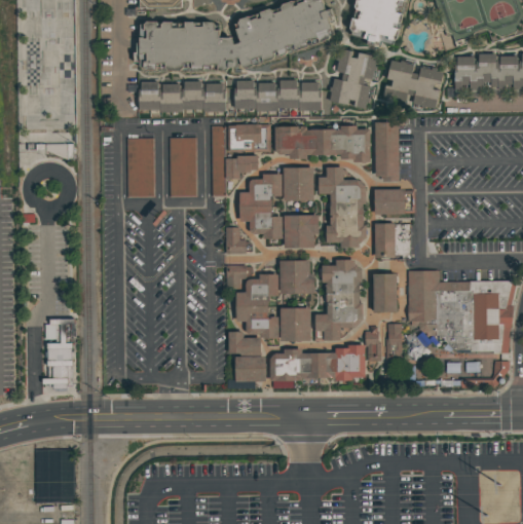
[(221,37),(238,35),(234,22),(302,0),(324,0),(336,40),(249,68),(222,70),(139,71),(139,23),(221,22),(221,37)]
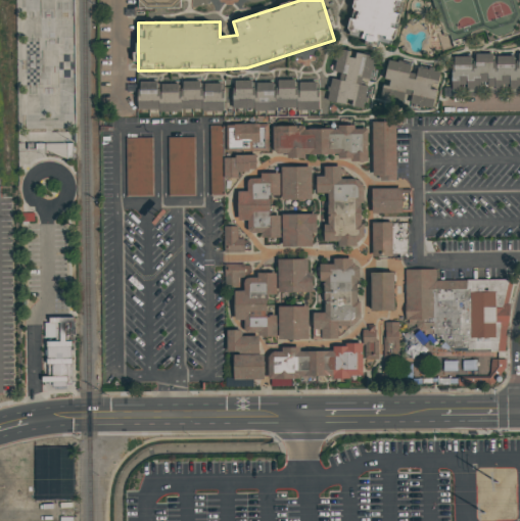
[(347,32),(356,0),(408,0),(396,45),(347,32)]
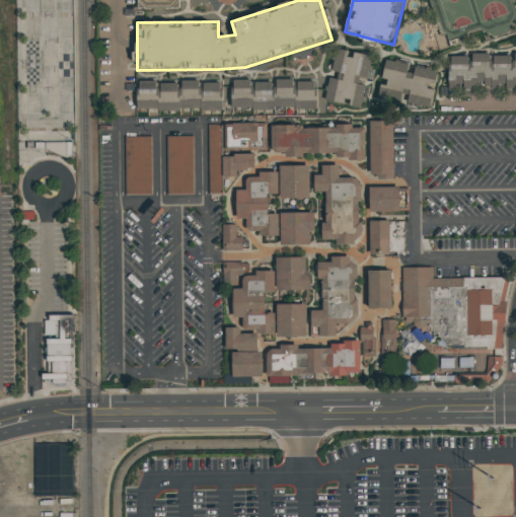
[(337,47),(375,56),(364,107),(324,98),(337,47)]
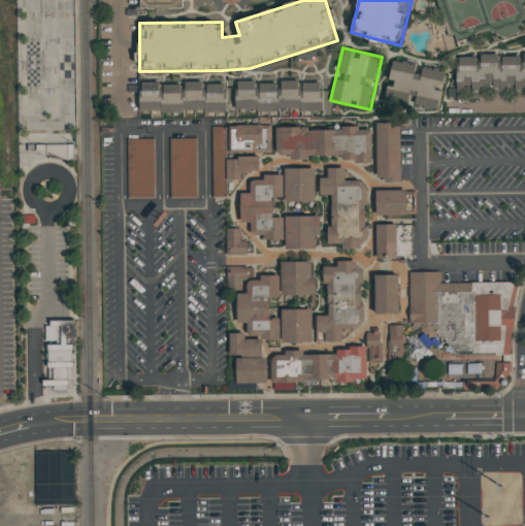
[(456,56),(524,55),(524,92),(456,93),(456,56)]
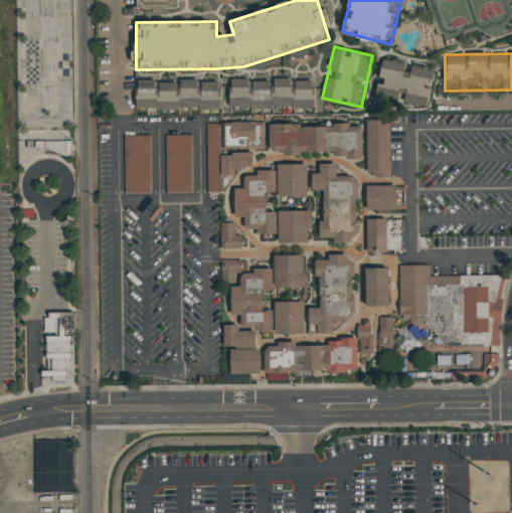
[(435,70),(425,108),(376,95),(385,58),(435,70)]
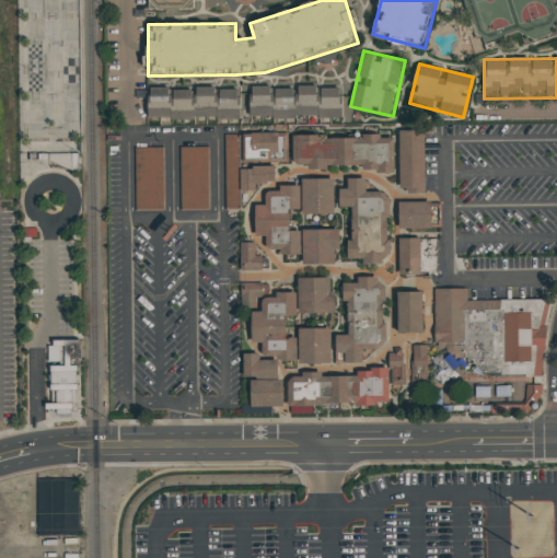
[(253,86),(343,85),(343,118),(253,119),(253,86)]
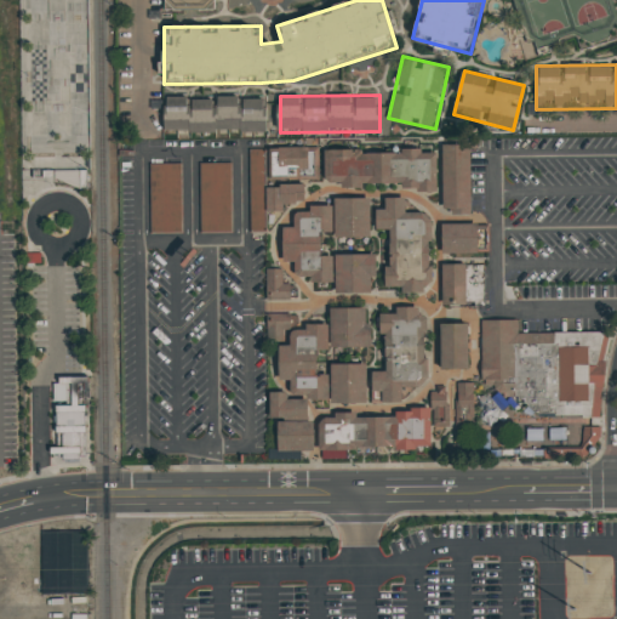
[(163,97),(266,97),(266,132),(163,132),(163,97)]
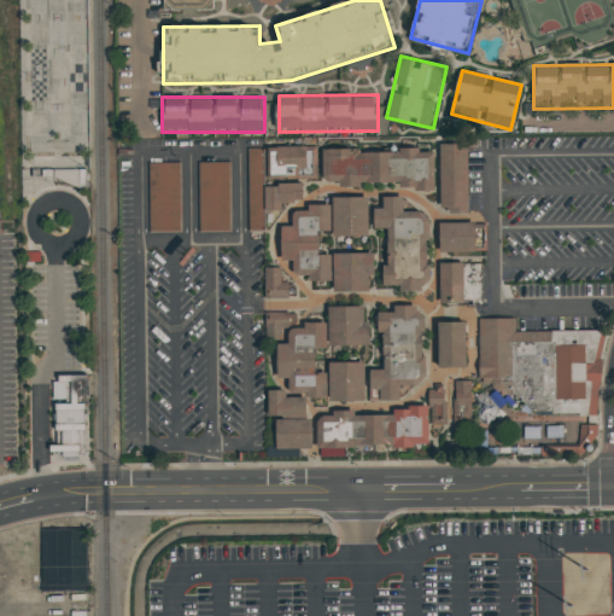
[(438,143),(466,143),(467,211),(439,213),(438,143)]
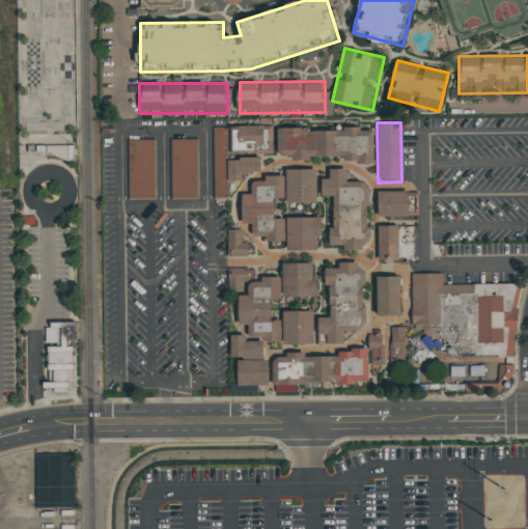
[(272,126),(273,154),(228,154),(228,127),(272,126)]
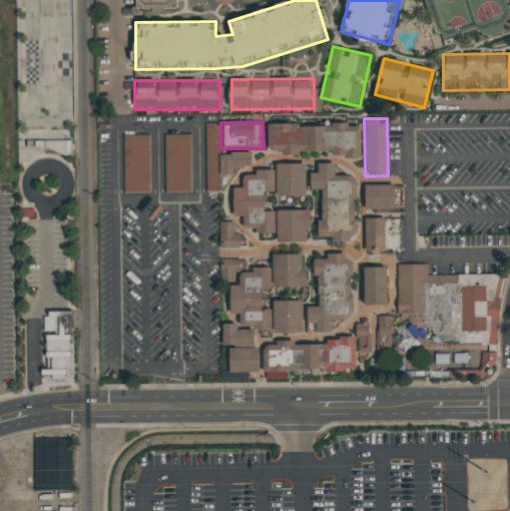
[(204,122),(218,122),(219,189),(205,189),(204,122)]
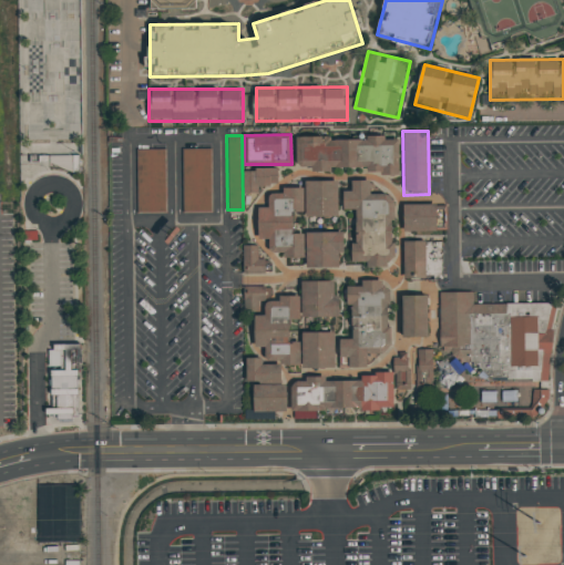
[(398,135),(398,166),(297,168),(297,136),(398,135)]
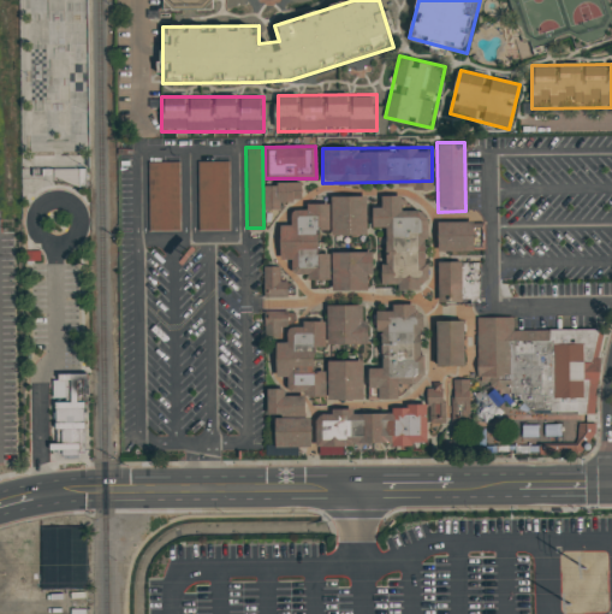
[(143,163),(176,161),(177,231),(144,231),(143,163)]
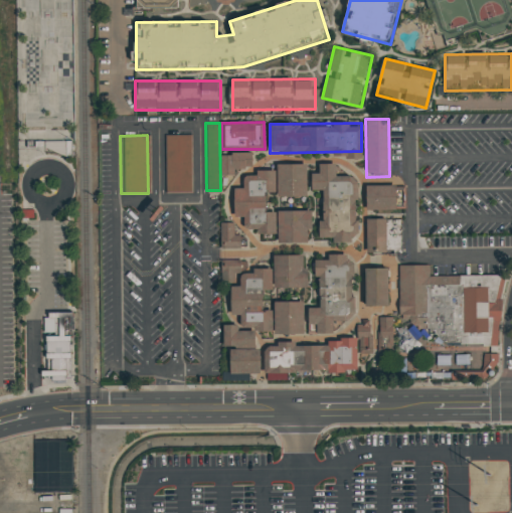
[(162,136),(189,135),(190,193),(163,194),(162,136)]
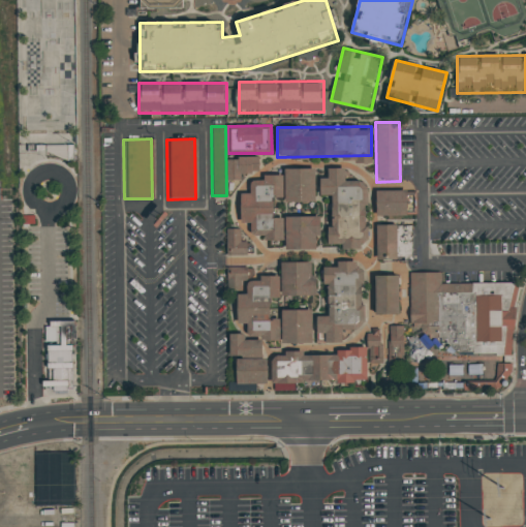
[(226,159),(239,159),(239,156),(259,156),(259,172),(241,172),(241,179),(226,179),(226,159)]
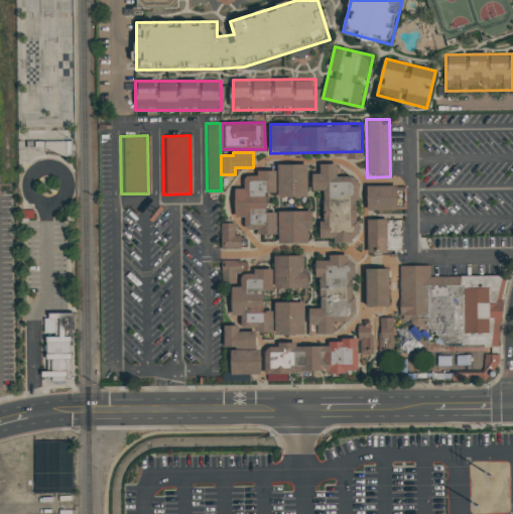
[(277,164),(307,163),(307,196),(278,197),(277,164)]
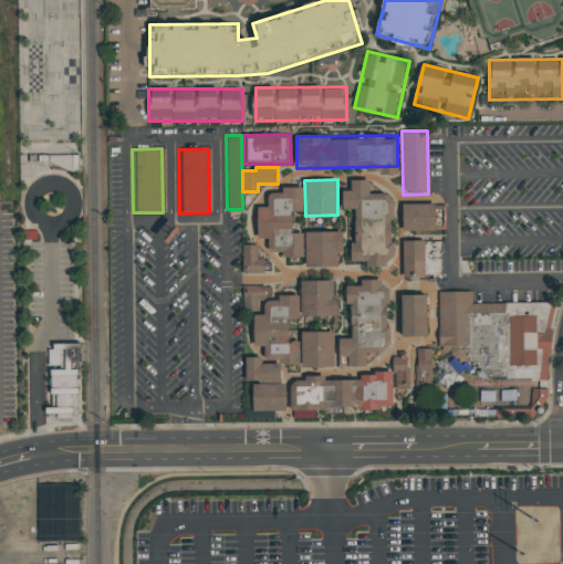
[(369,189),(376,189),(376,194),(394,192),(395,241),(395,260),(387,260),(387,267),(366,267),(366,260),(351,261),(350,242),(355,242),(355,209),(342,209),(342,190),(351,190),(351,180),(369,179),(369,189)]
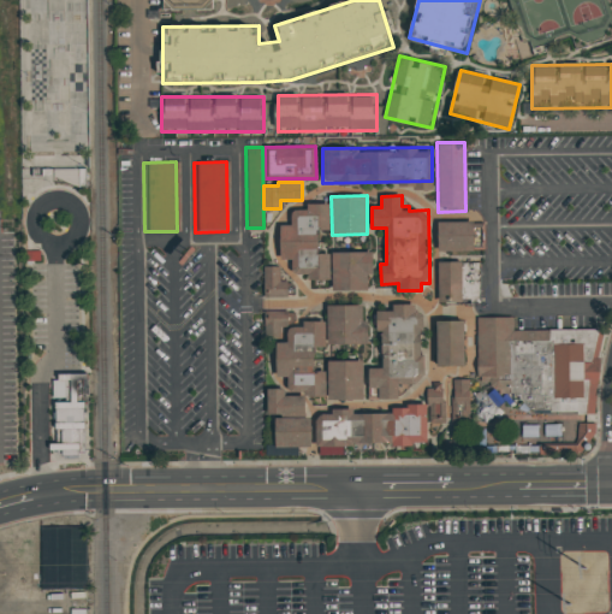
[(308,273),(292,273),(291,260),(281,260),(280,225),(291,224),(291,210),(307,210),(307,204),(330,204),(330,230),(319,230),(320,252),(330,252),(330,279),(308,281),(308,273)]
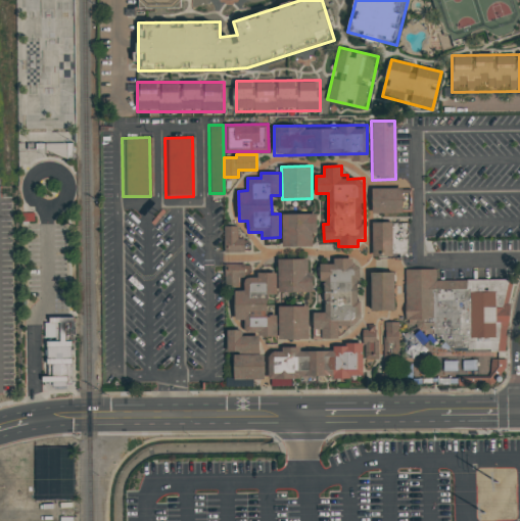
[(370,188),(411,187),(411,214),(371,214),(370,188)]
